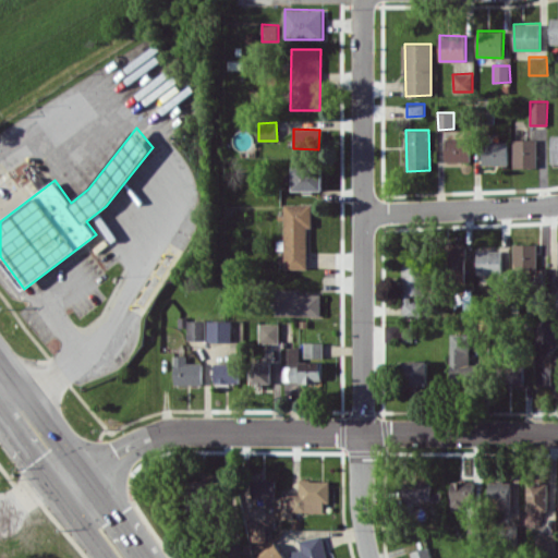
[(470,160),(470,137),(445,138),(446,161),(470,160)]
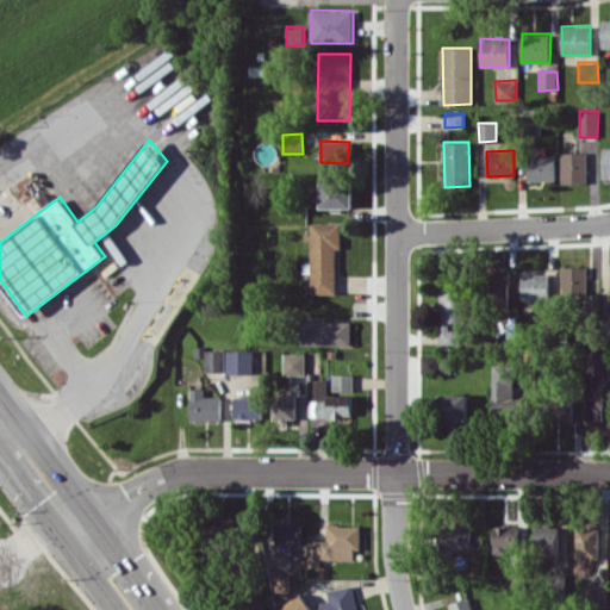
[(587,182),(587,153),(561,153),(561,182),(587,182)]
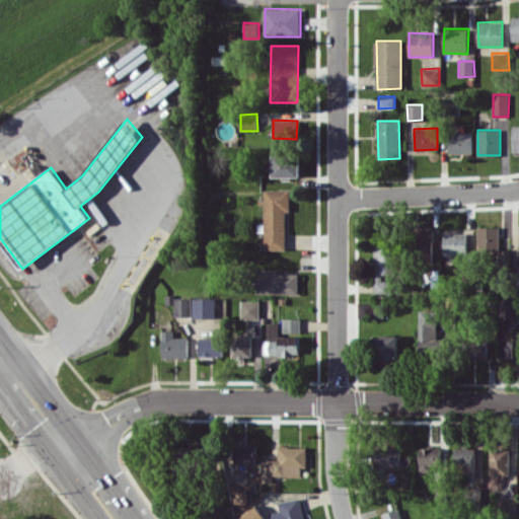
[(472,153),(472,132),(449,132),(449,153),(472,153)]
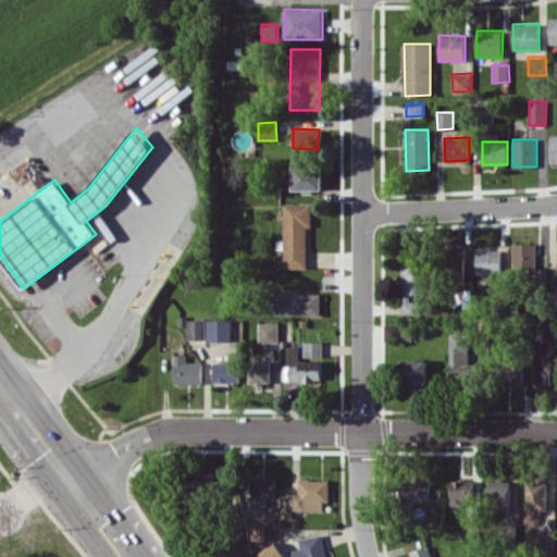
[(322,189),(322,166),(293,168),(293,190),(322,189)]
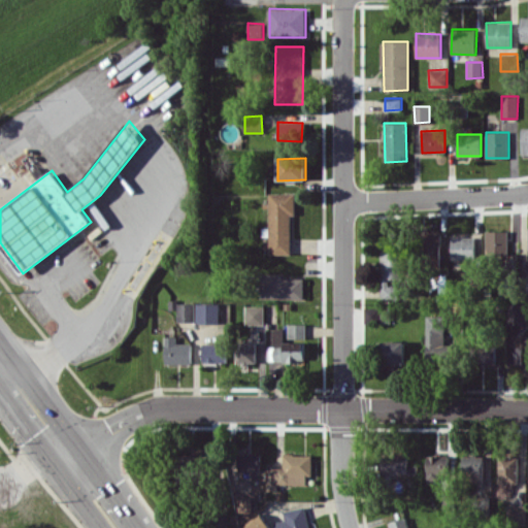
[(291,254),(291,215),(296,215),(295,193),(269,193),(269,254),(291,254)]
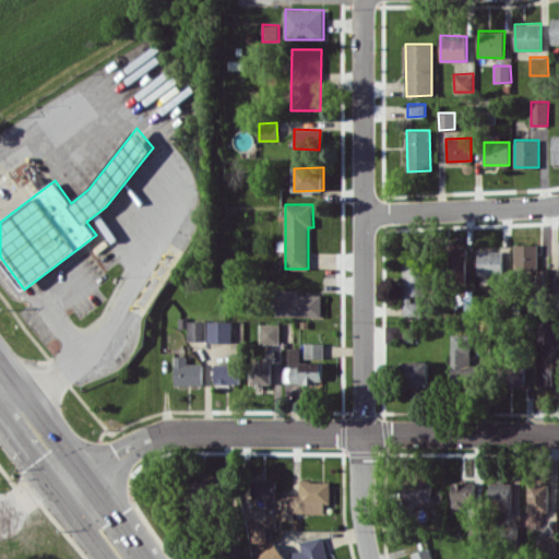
[(537,244),(514,245),(514,270),(537,270),(537,244)]
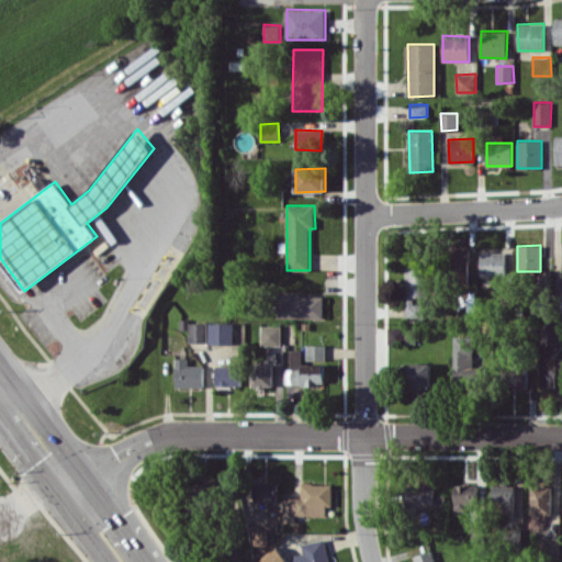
[(468,271),(469,248),(452,248),(451,271),(468,271)]
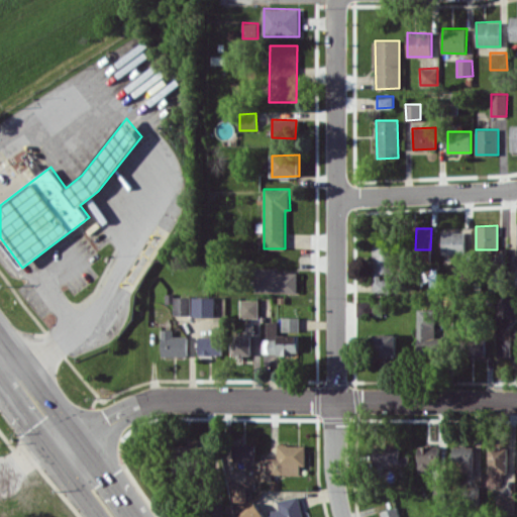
[(466,232),(442,232),(441,254),(466,254),(466,232)]
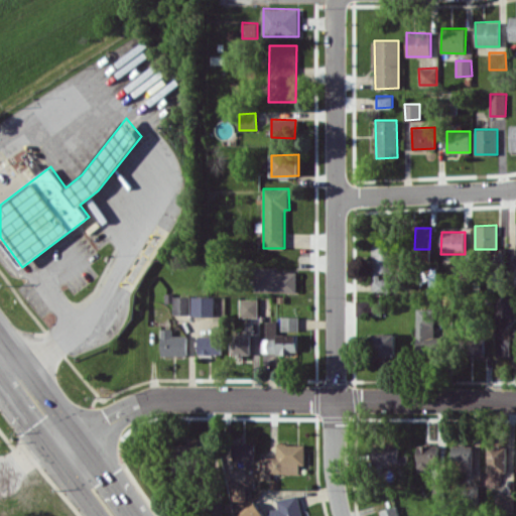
[(390,278),(379,278),(379,272),(391,272),(391,236),(372,236),(372,290),(390,290),(390,278)]
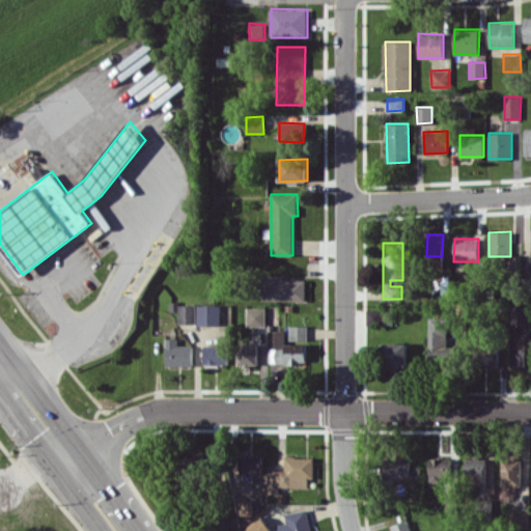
[(282,279),(282,275),(263,275),(262,300),(305,301),(306,280),(282,279)]
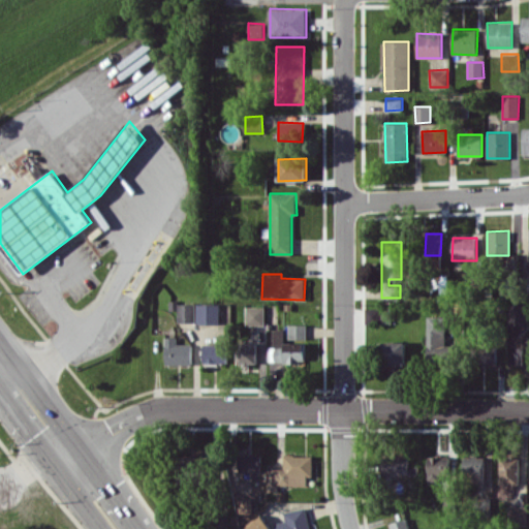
[(448,294),(447,275),(430,276),(431,296),(448,294)]
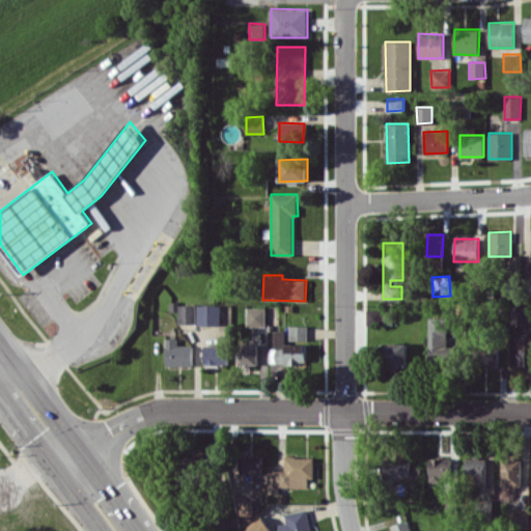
[(195,324),(195,303),(177,303),(177,324),(195,324)]
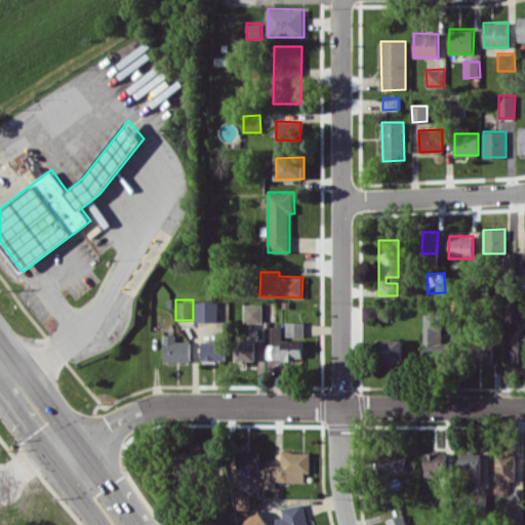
[(217,321),(217,300),(195,301),(196,321),(217,321)]
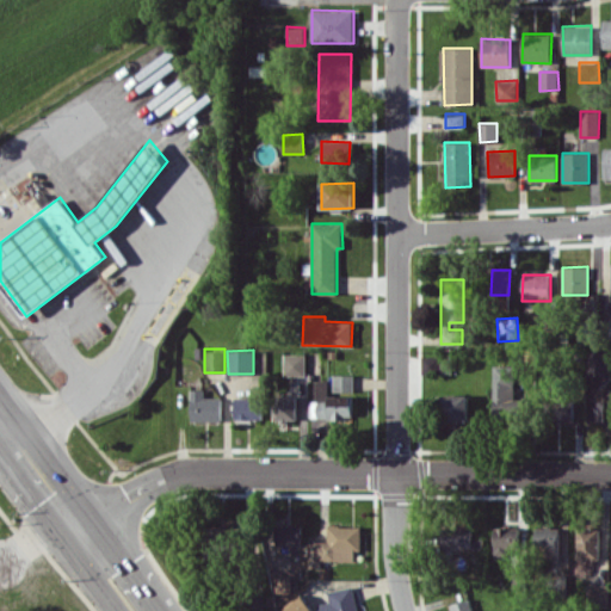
[(609,375),(608,350),(588,350),(588,375),(609,375)]
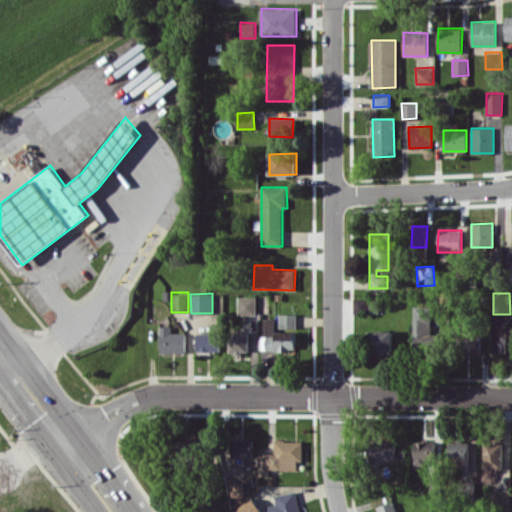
[(255,296),(237,297),(238,314),(256,314),(255,296)]
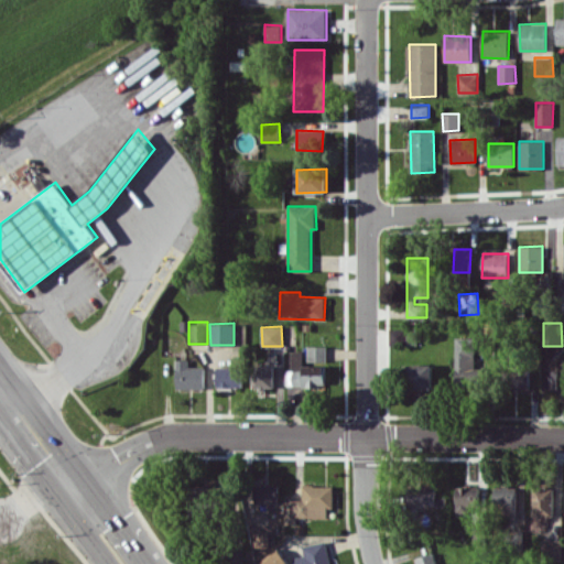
[(389,343),(409,344),(409,329),(390,328),(389,343)]
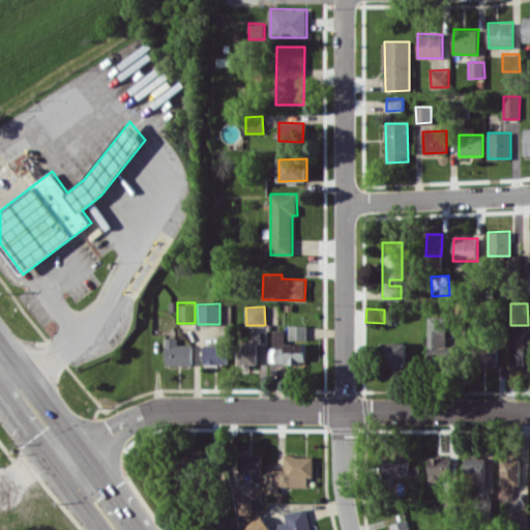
[(446,346),(446,317),(428,316),(428,360),(453,360),(453,346),(446,346)]
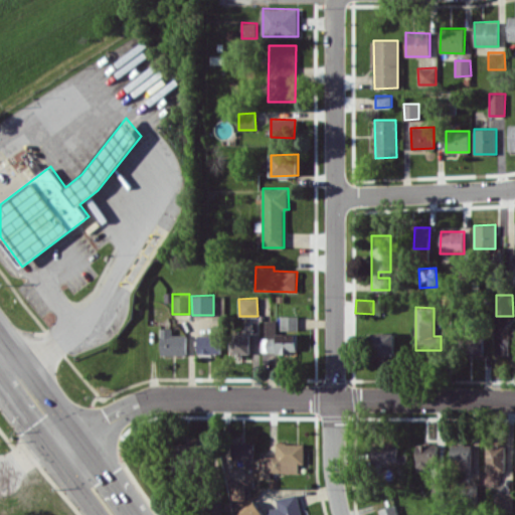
[(298,329),(298,316),(282,315),(281,329),(298,329)]
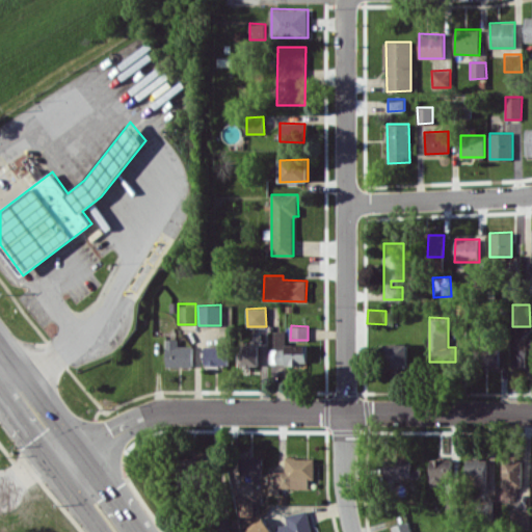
[(307,344),(286,344),(286,330),(274,330),(274,348),(269,348),(270,364),(308,364),(307,344)]
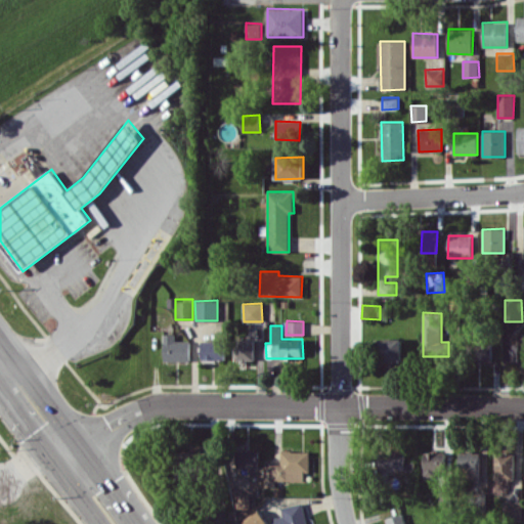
[(511,364),(523,363),(523,333),(512,333),(511,364)]
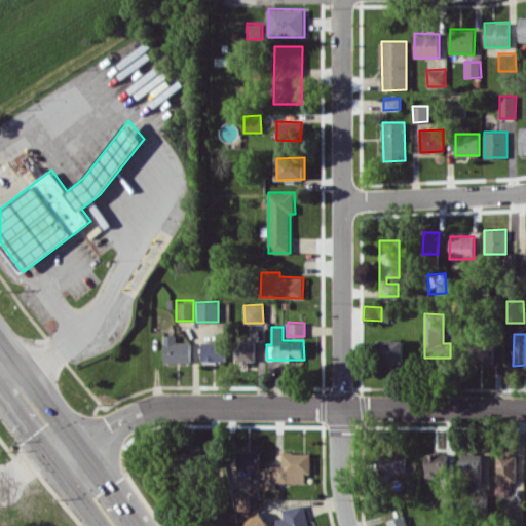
[(191,342),(176,341),(176,335),(164,335),(163,362),(190,363),(191,342)]
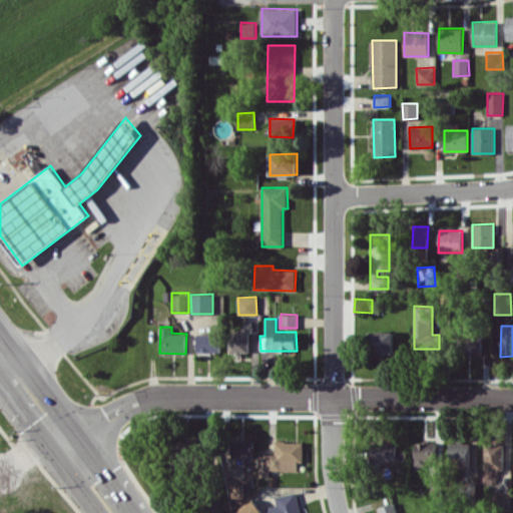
[(248,332),(229,333),(229,353),(248,352),(248,332)]
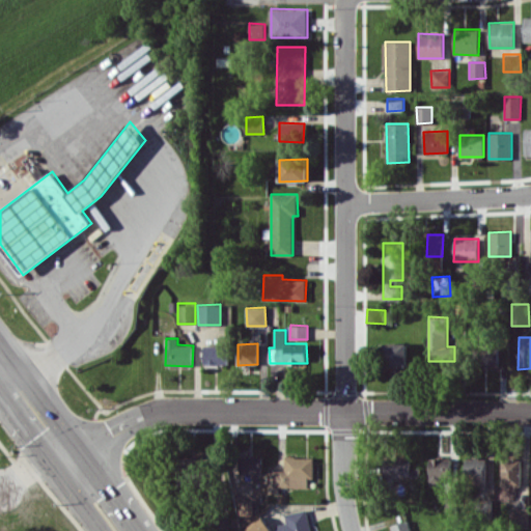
[(407,343),(384,343),(384,366),(407,366),(407,343)]
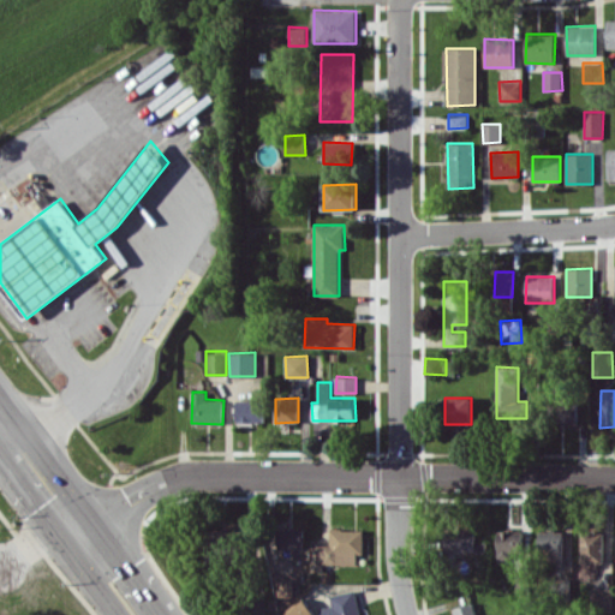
[(263,422),(262,399),(236,400),(237,423),(263,422)]
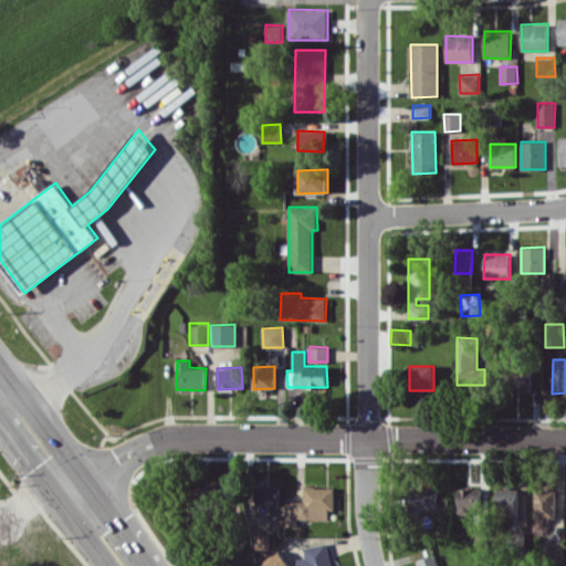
[(532,369),(513,368),(512,390),(531,390),(532,369)]
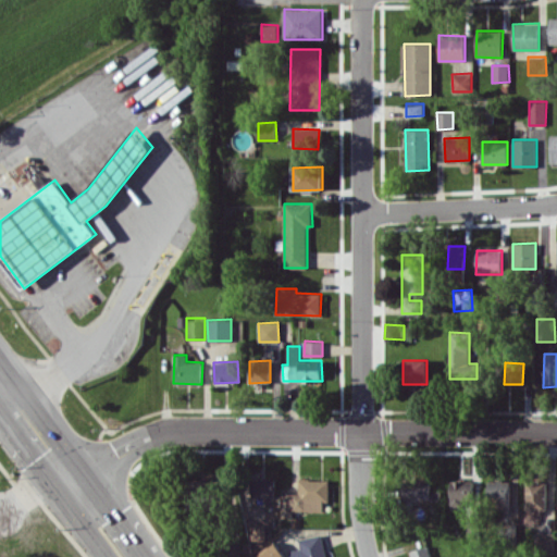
[(274,478),(251,478),(251,497),(274,497),(274,478)]
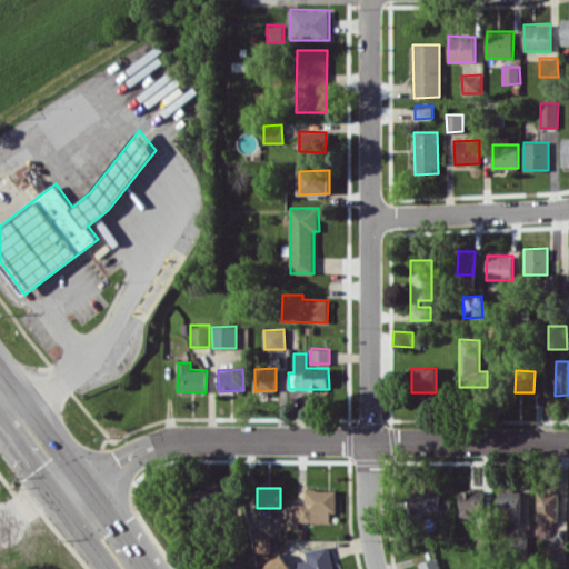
[(191,519),(223,519),(223,490),(191,489),(191,519)]
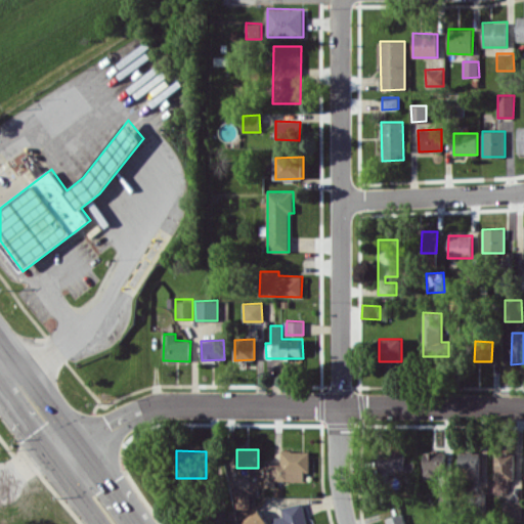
[(308,450),(280,451),(280,464),(265,464),(266,486),(274,486),(274,481),(303,480),(303,472),(309,472),(308,450)]
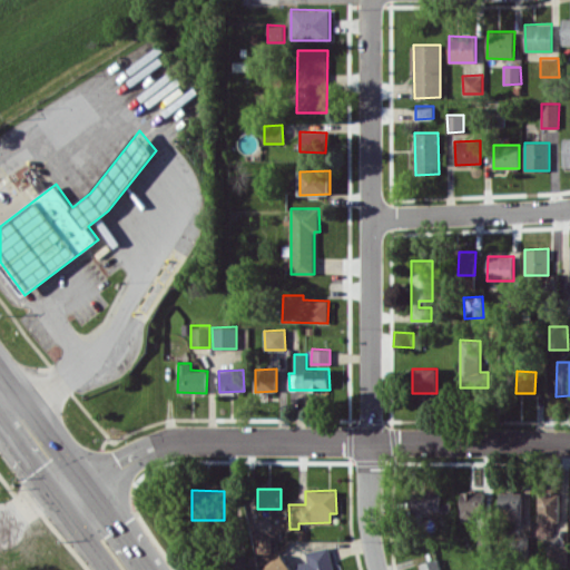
[(461,491),(460,518),(472,518),(472,512),(484,512),(484,492),(461,491)]
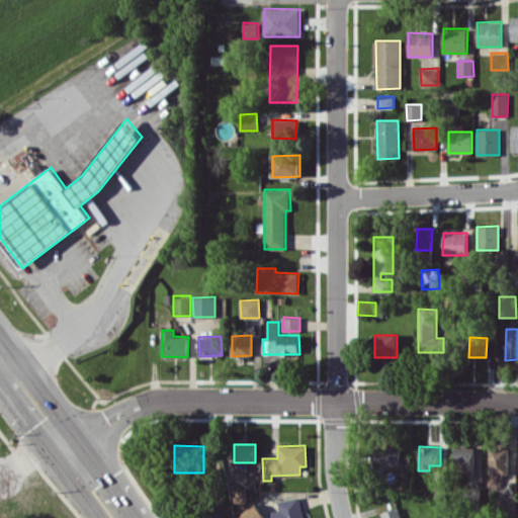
[(454,446),(453,472),(473,473),(473,446),(454,446)]
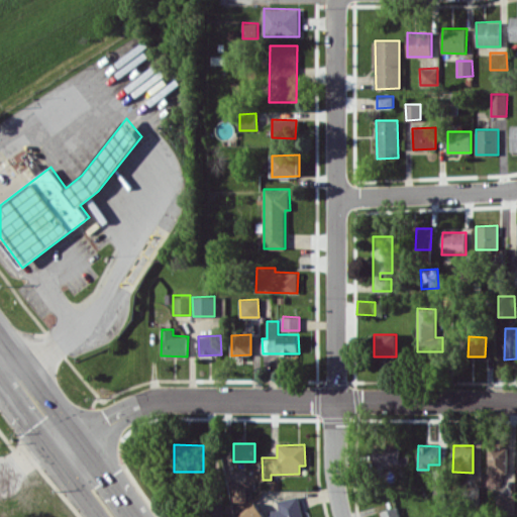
[(399,446),(373,447),(373,464),(408,463),(408,455),(399,455),(399,446)]
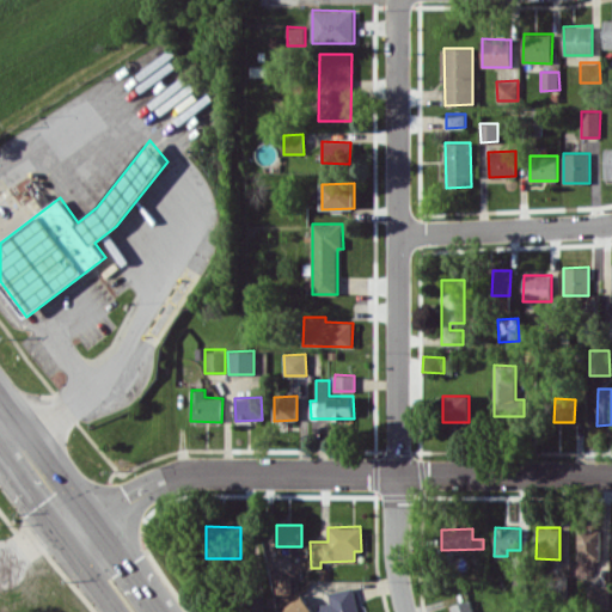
[(328,592),(329,603),(318,604),(319,611),(357,611),(353,587),(328,592)]
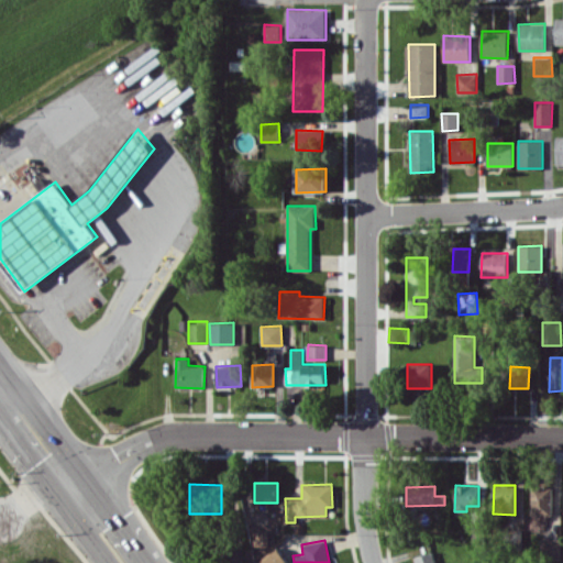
[(289,562),(278,549),(260,562),(289,562)]
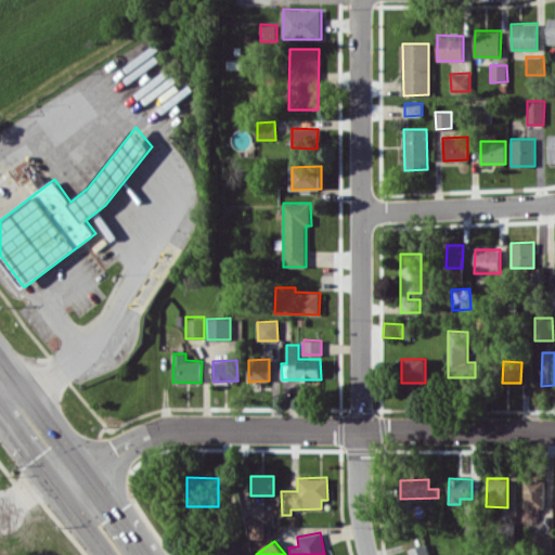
[(409,554),(429,554),(427,544),(408,549),(409,554)]
